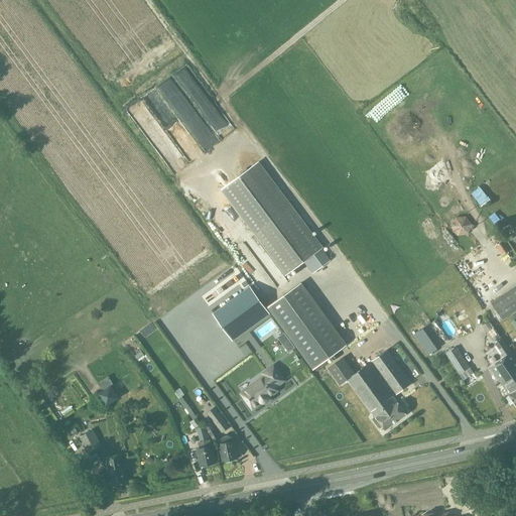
[(174,72),(178,82),(189,77),(186,68),(174,72)]
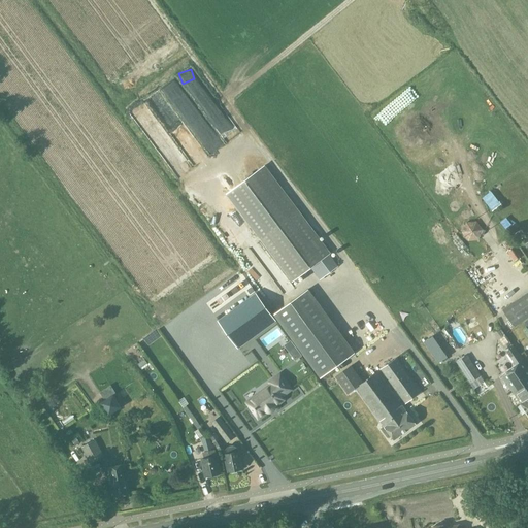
[(170,142),(159,151),(176,175),(188,167),(170,142)]
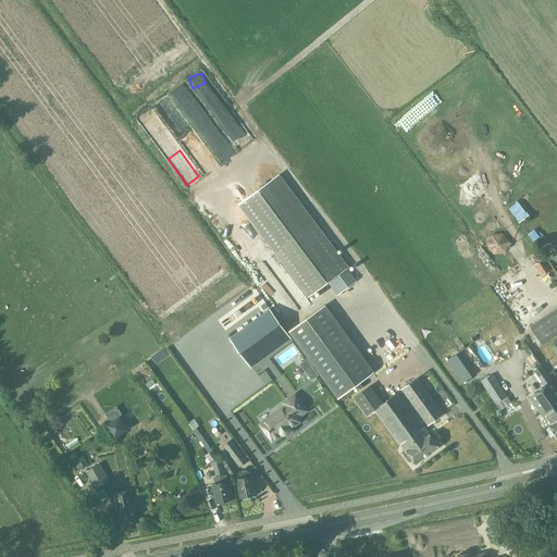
[(348,269),(349,268),(280,175),(238,206),(308,298),(329,283),(337,296),(357,281),(348,269)]
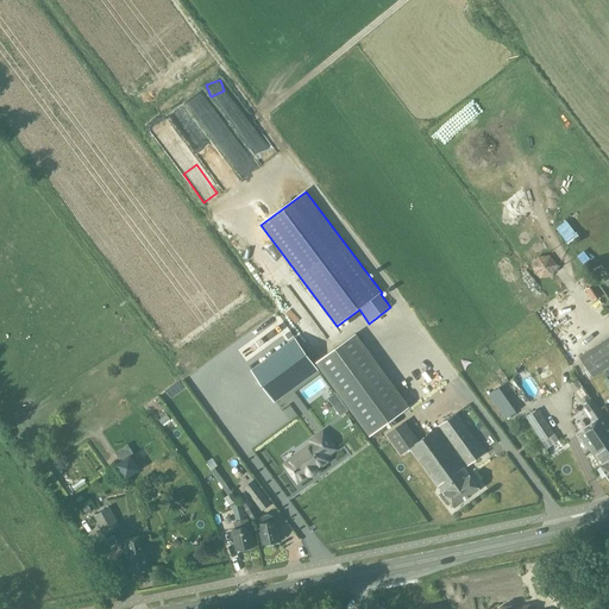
[(240,228),(258,219),(251,206),(233,214),(240,228)]
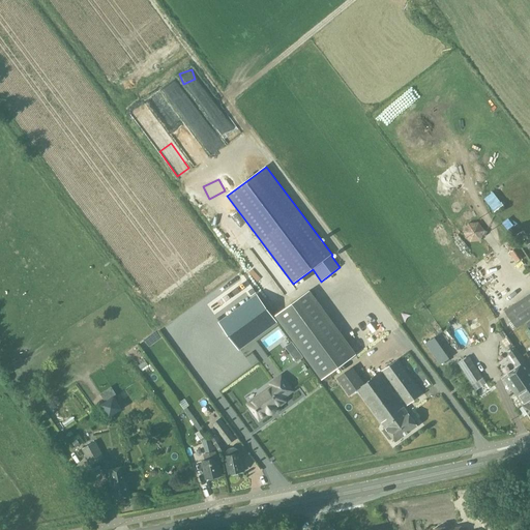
[(475,245),(488,232),(477,223),(472,228),(469,224),(462,232),(475,245)]
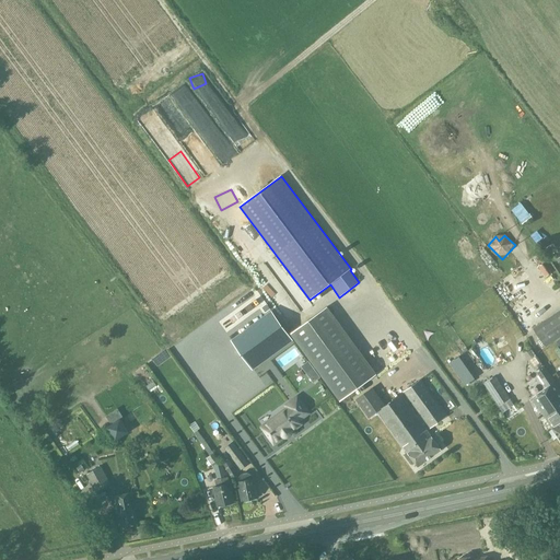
[(270,308),(267,303),(261,307),(266,313),(270,308)]
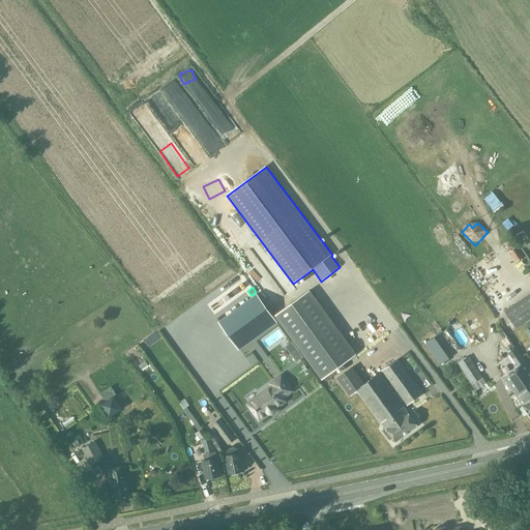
[(275,316),(322,380),(356,355),(310,291),(275,316)]
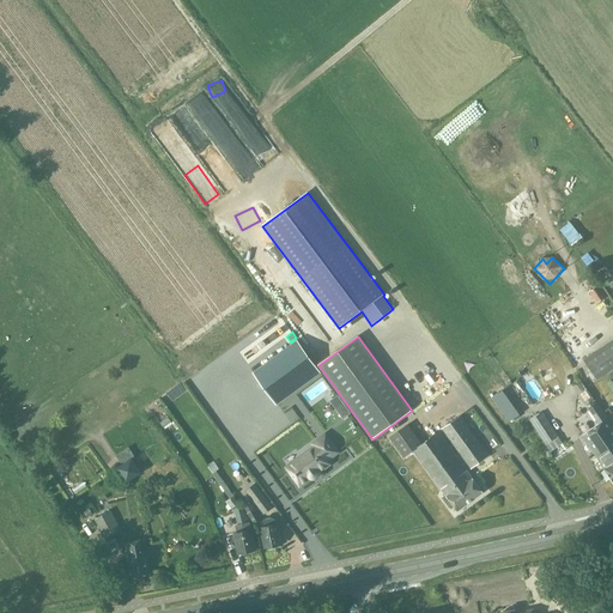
[(612,339),(583,359),(598,380),(612,369),(612,339)]
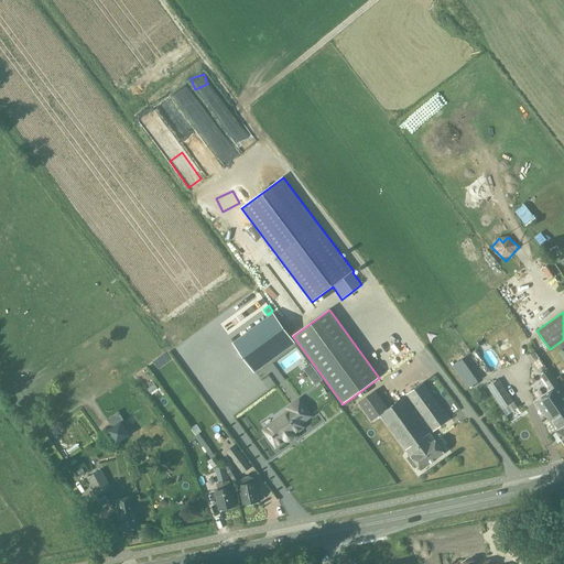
[(294,342),(274,314),(234,344),(253,371),(294,342)]
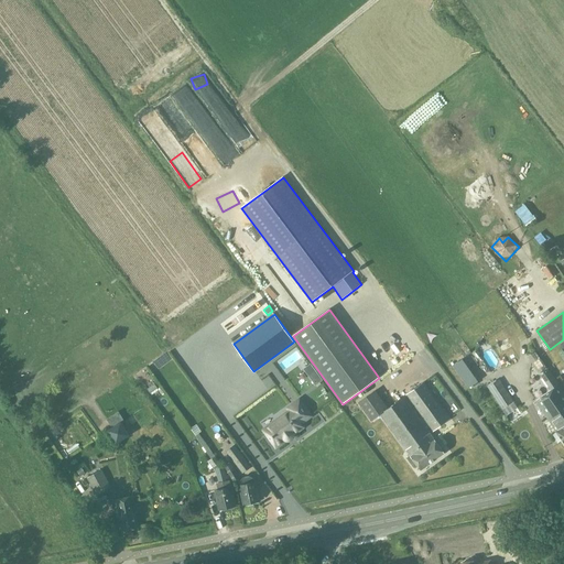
[(495,377),(508,372),(501,356),(488,360),(495,377)]
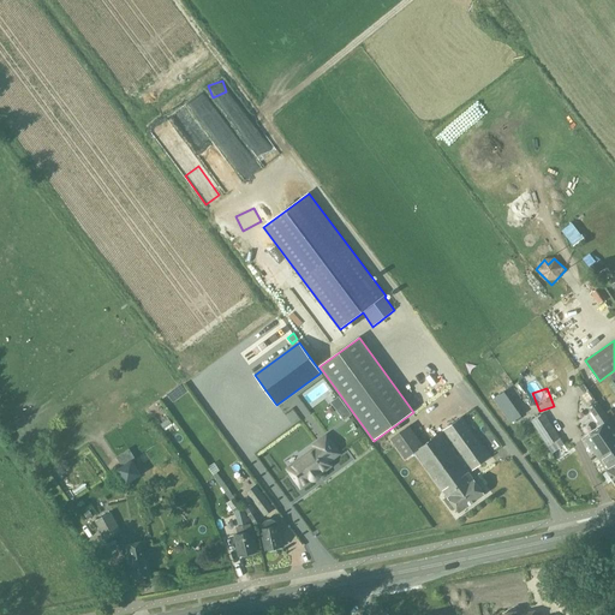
[(506,392),(495,399),(500,407),(511,400),(506,392)]
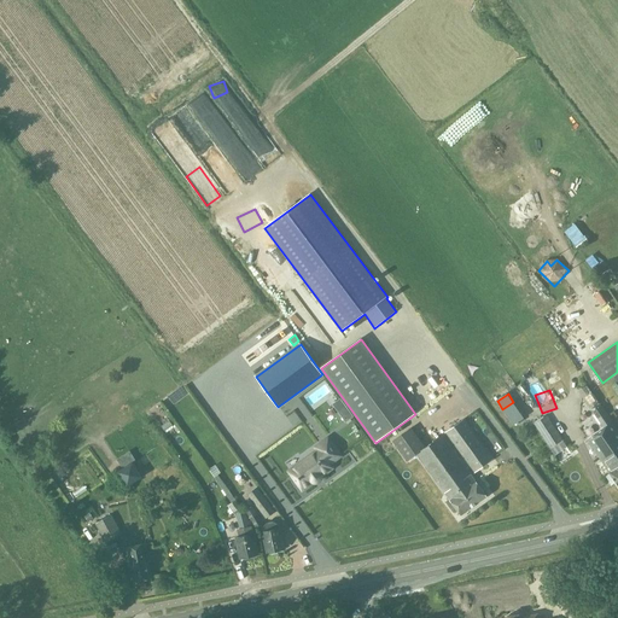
[(260,395),(246,401),(256,419),(269,413),(260,395)]
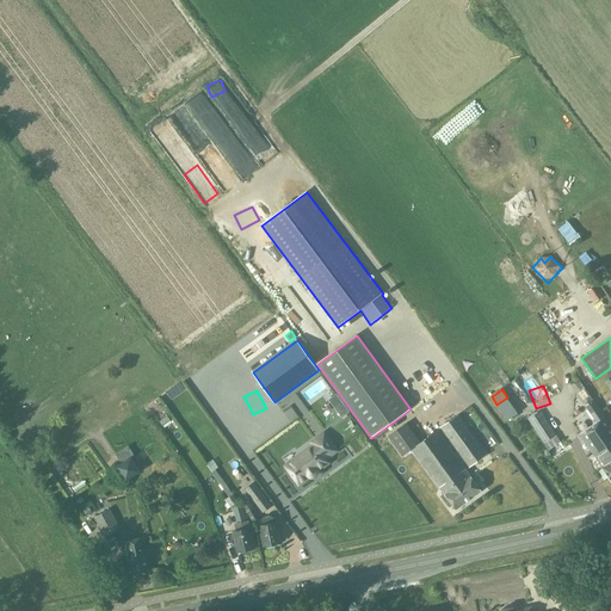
[(597,423),(580,436),(610,479),(610,424),(593,400),(585,406),(597,423)]
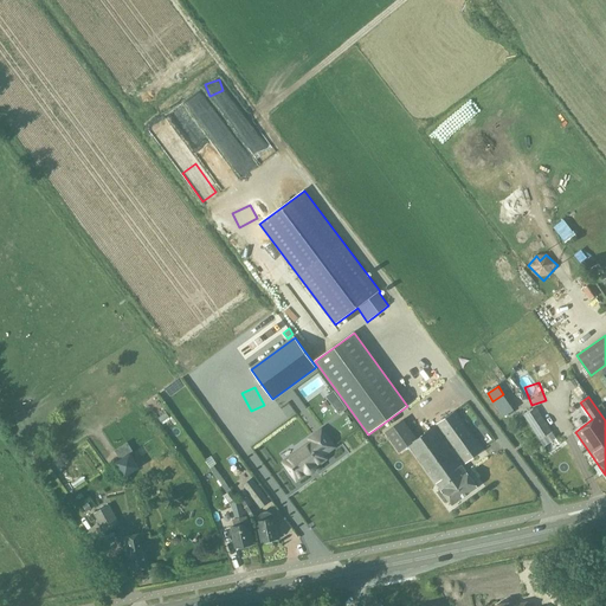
[(335,407),(339,413),(346,408),(341,403),(335,407)]
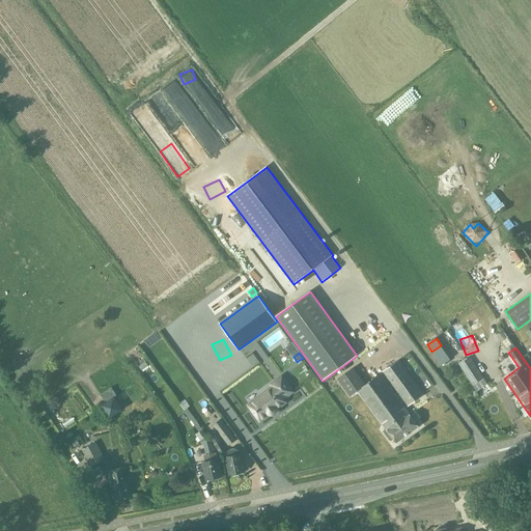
[(473,386),(484,379),(470,357),(459,364),(473,386)]
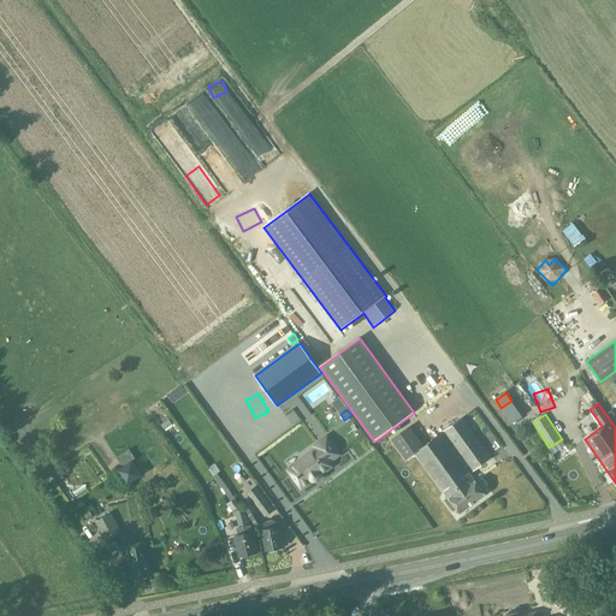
[(492,458),(462,418),(444,431),(474,472),(492,458)]
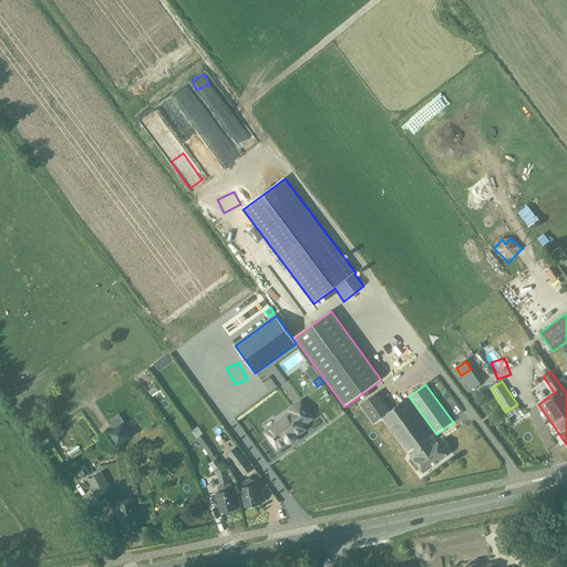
[(148,393),(152,398),(160,392),(156,388),(148,393)]
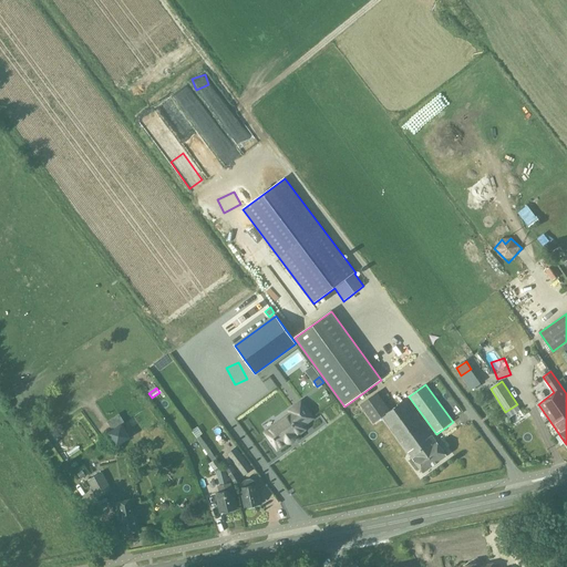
[(409,453),(413,459),(423,473),(446,455),(432,435),(405,400),(391,411),(378,393),(360,405),(373,423),(382,418),(409,453)]
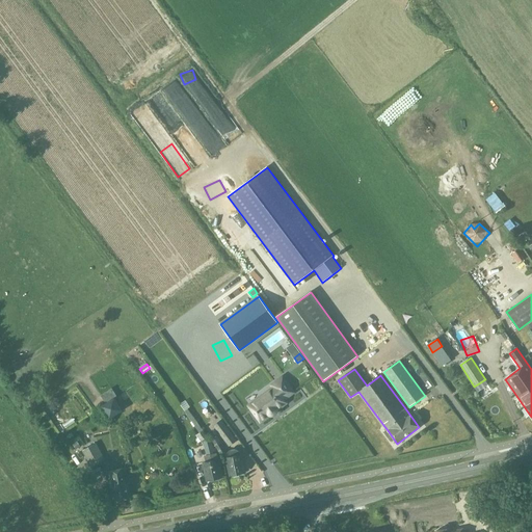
[(261,400),(251,407),(261,421),(269,415),(270,415),(271,416),(272,416),(272,415),(271,415),(276,410),(276,411),(277,410),(276,409),(286,403),(283,399),(293,392),(283,378),(275,383),(277,386),(260,399),(261,400)]
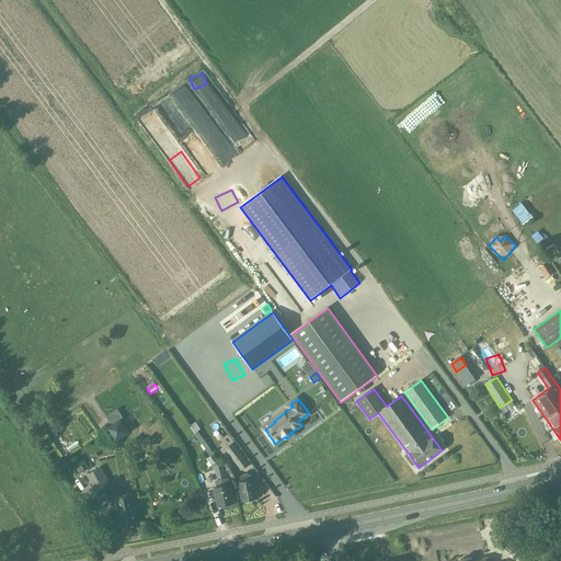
[(121,421),(107,428),(116,442),(128,433),(121,421)]
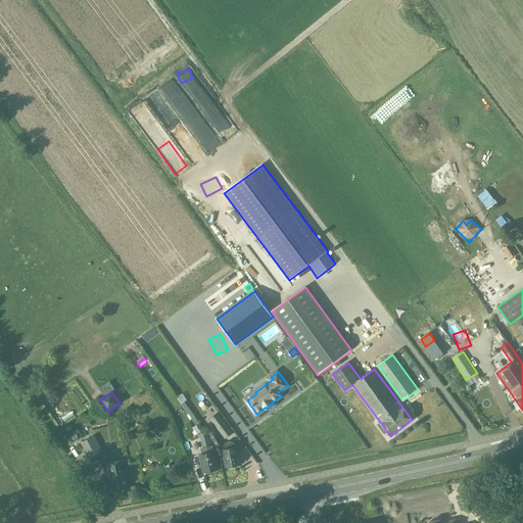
[(225,439),(233,433),(218,413),(209,419),(225,439)]
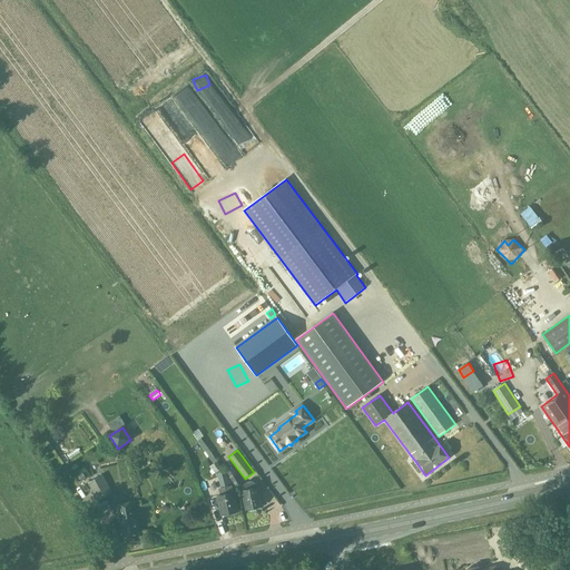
[(224,514),(238,511),(233,485),(229,487),(226,470),(219,471),(223,469),(218,461),(212,467),(216,473),(217,473),(220,489),(219,489),(220,495),(218,495),(220,504),(222,504),(224,514)]
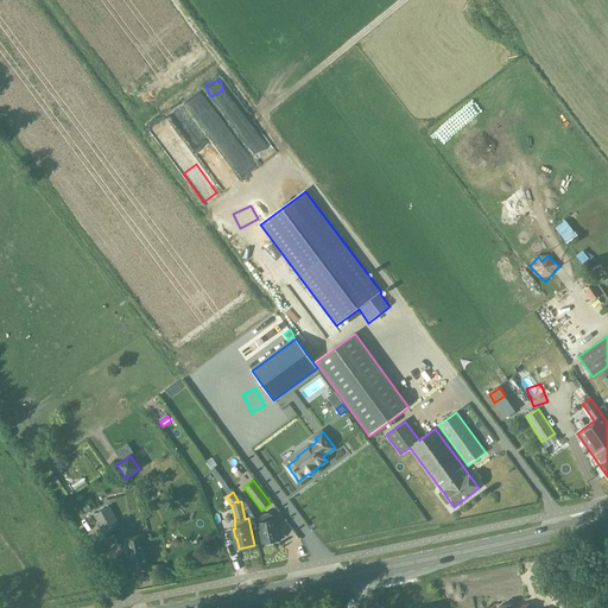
[(252,520),(259,517),(248,499),(241,504),(252,520)]
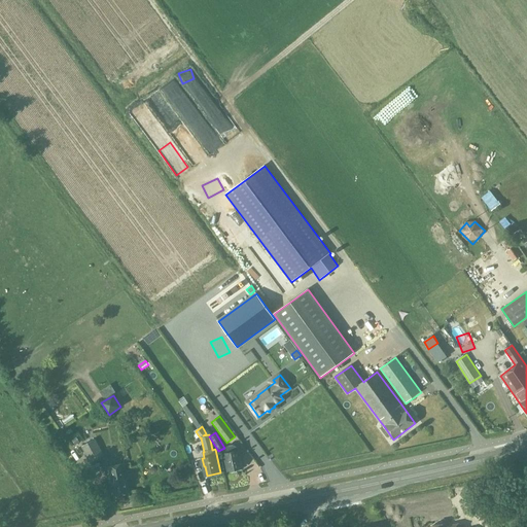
[(77,437),(72,441),(75,446),(80,442),(77,437)]
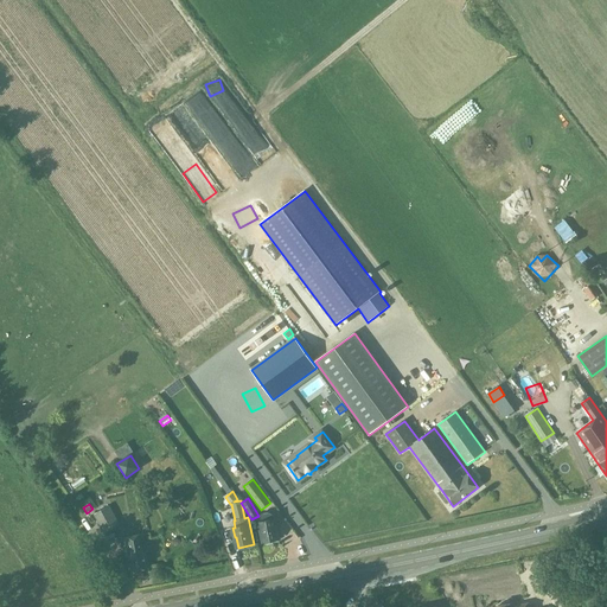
[(104,534),(120,525),(109,506),(94,515),(104,534)]
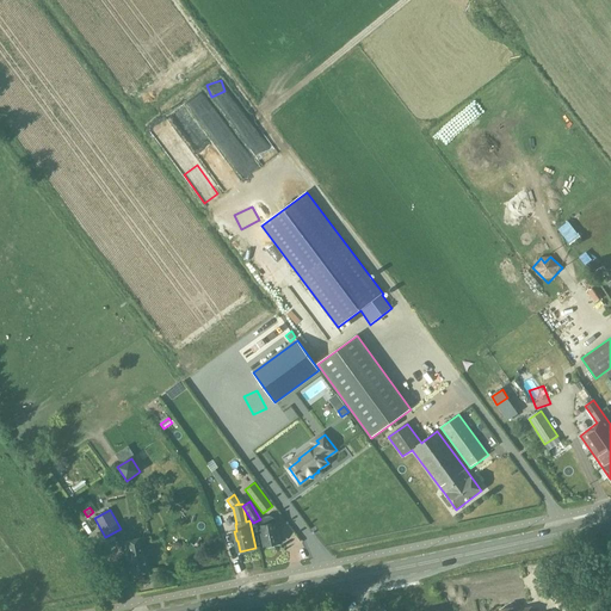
[(260,522),(261,525),(260,525),(263,536),(264,535),(266,545),(282,542),(277,522),(276,523),(275,519),(270,516),(264,518),(260,522)]
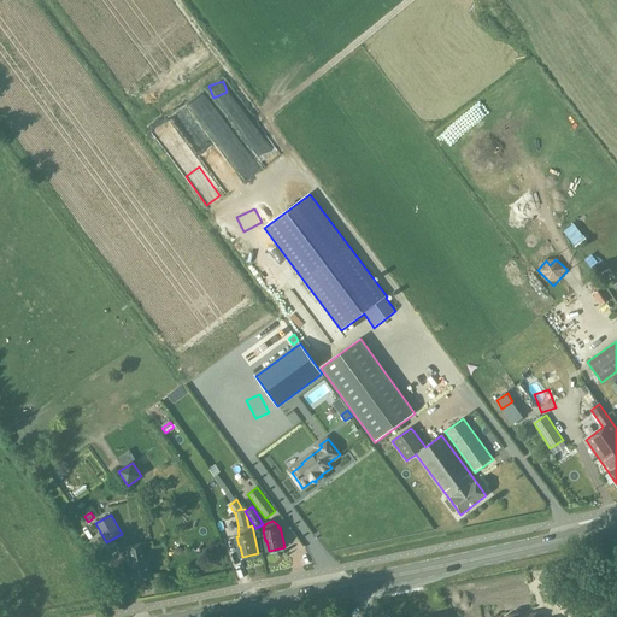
[(129,564),(130,564),(134,581),(151,577),(147,560),(150,560),(146,542),(125,547),(129,564)]
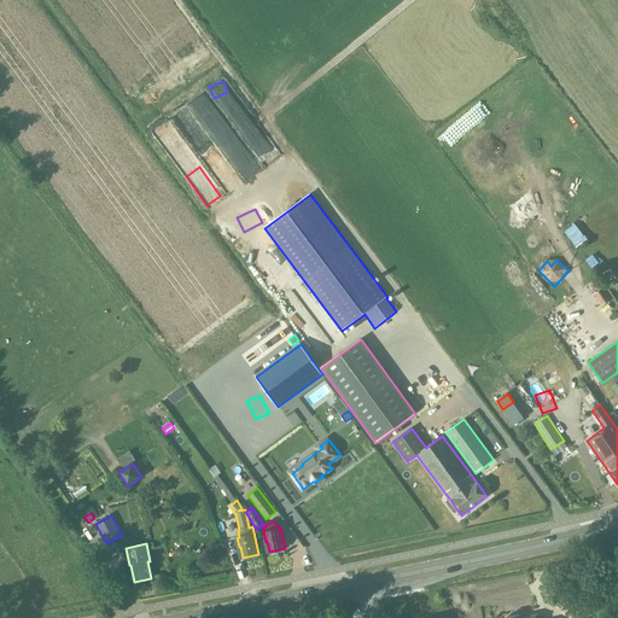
[(229,565),(239,564),(237,549),(231,551),(229,543),(226,543),(229,565)]
